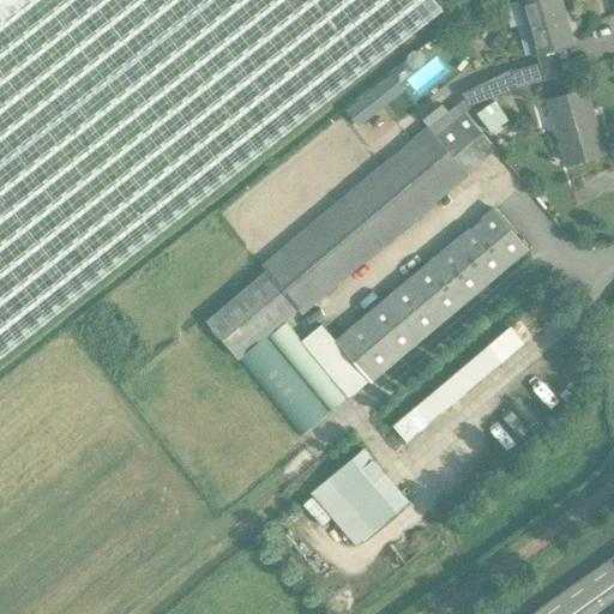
[(0,0),(0,356),(441,10),(433,0),(0,0)]
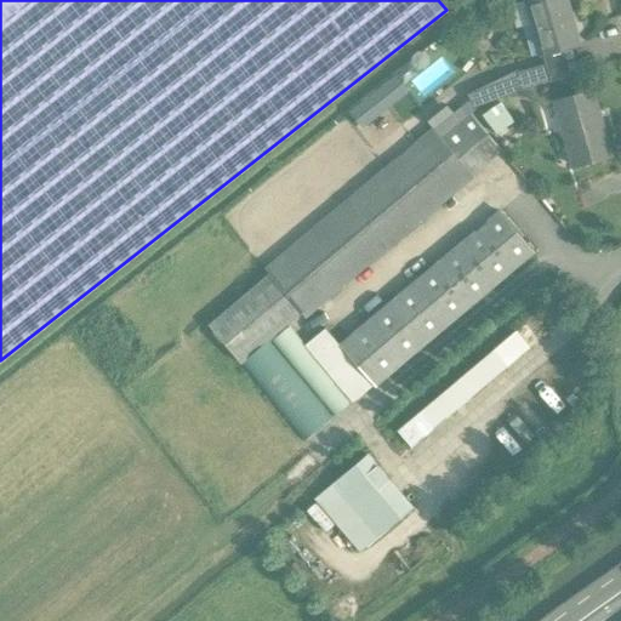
[(524,0),(540,56),(579,45),(565,0),(524,0)]
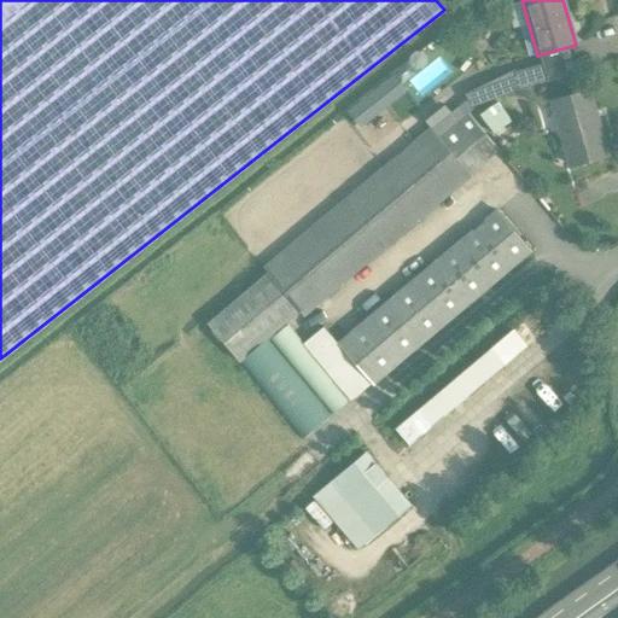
[(570,167),(607,156),(589,89),(551,100),(570,167)]
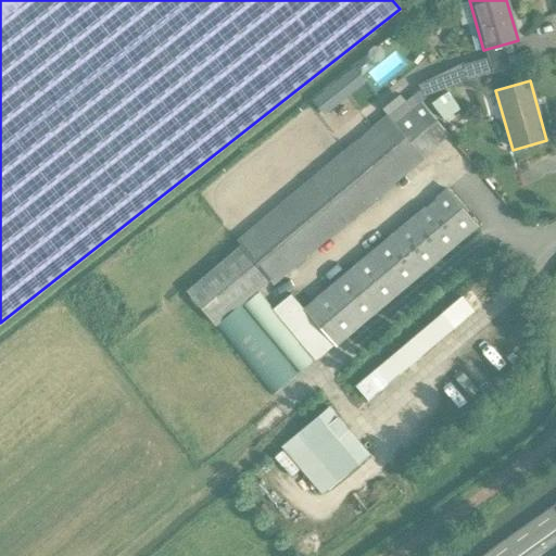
[(241,245),(269,279),(274,283),(422,159),(421,158),(450,135),(415,95),(388,117),(386,115),(237,240),(241,245)]
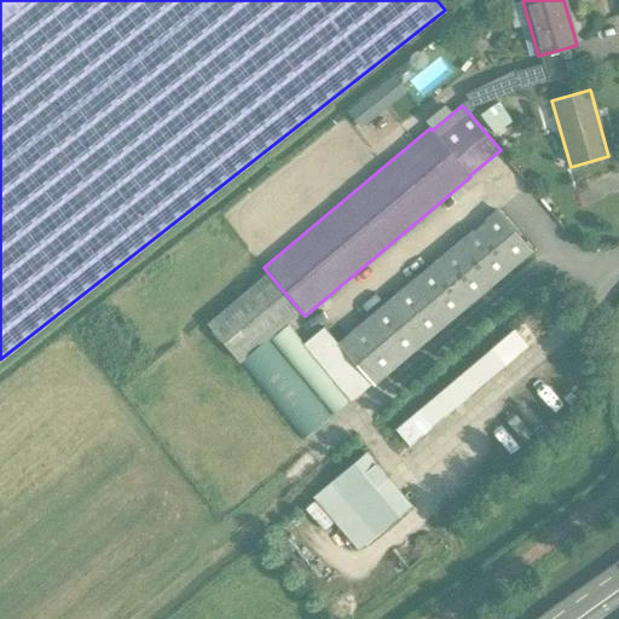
[(372,385),(532,250),(498,210),(339,345),(372,385)]
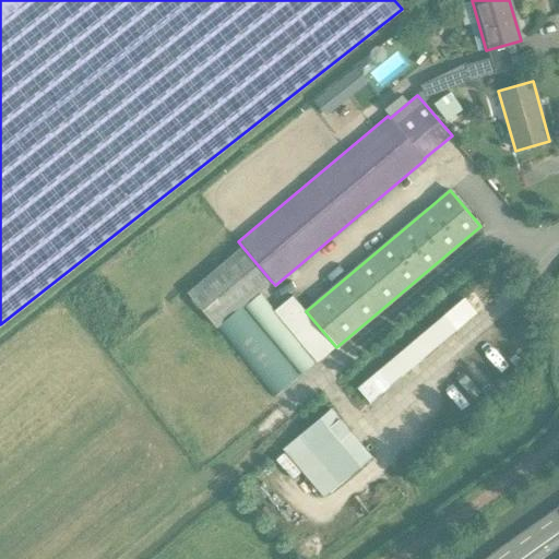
[(188,293),(216,328),(241,306),(258,293),(271,281),(242,247),(188,293)]
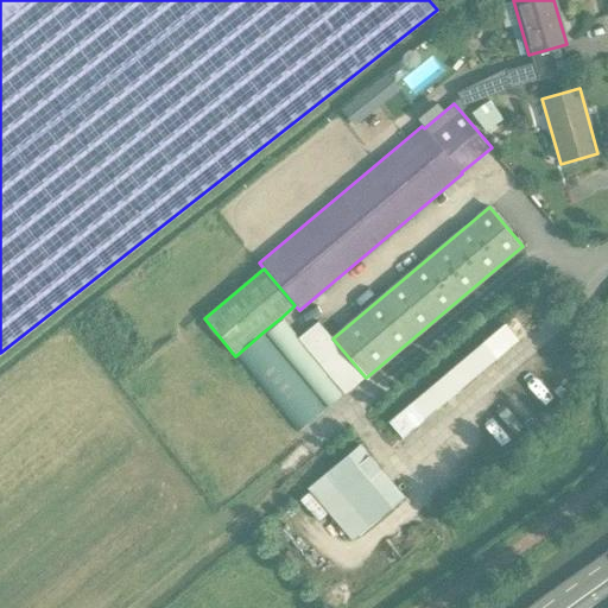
[(282,317),(263,333),(327,409),(346,393),(299,339),(282,317)]
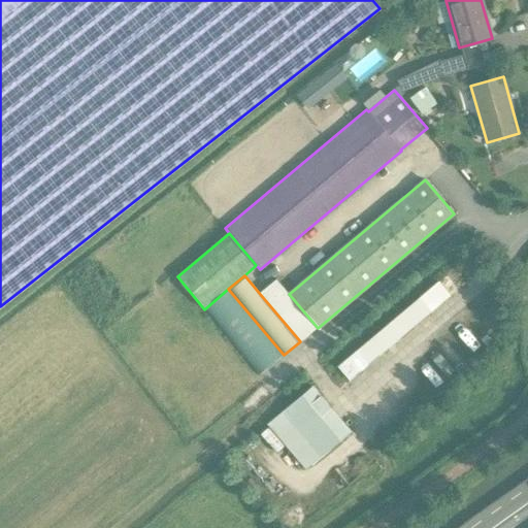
[(275,281),(260,294),(300,341),(316,329),(275,281)]
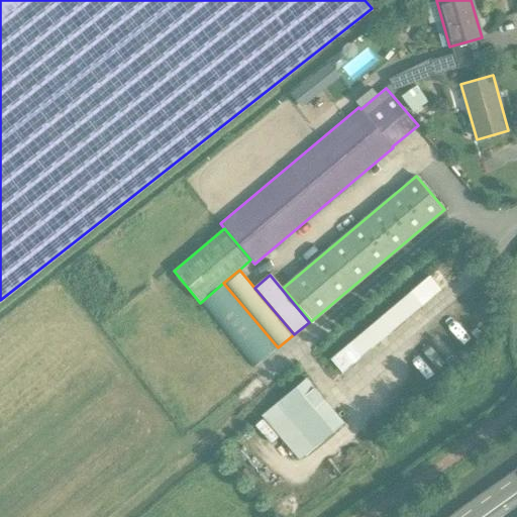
[(349,343),(331,357),(343,373),(441,289),(430,276),(411,292),(349,343)]
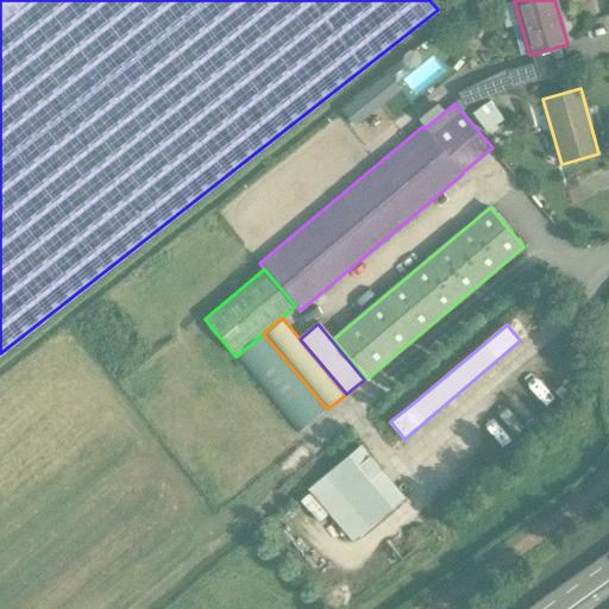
[(263,333),(236,357),(234,357),(299,434),(327,409),(263,333)]
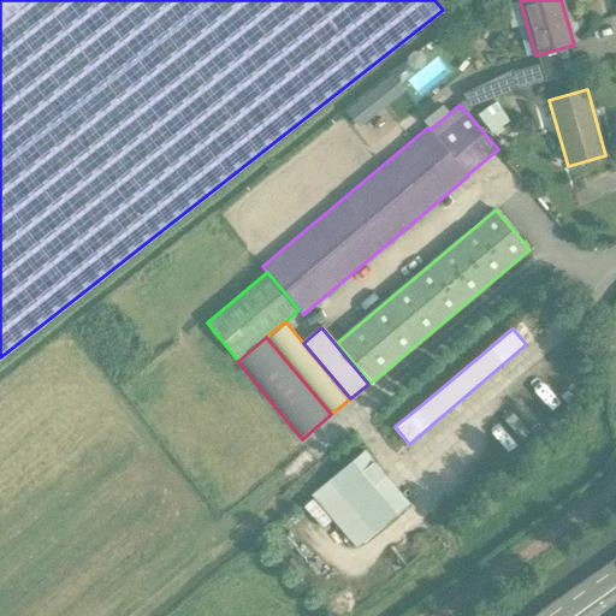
[(365,450),(312,496),(314,498),(357,548),(409,503),(366,451),(365,450)]
